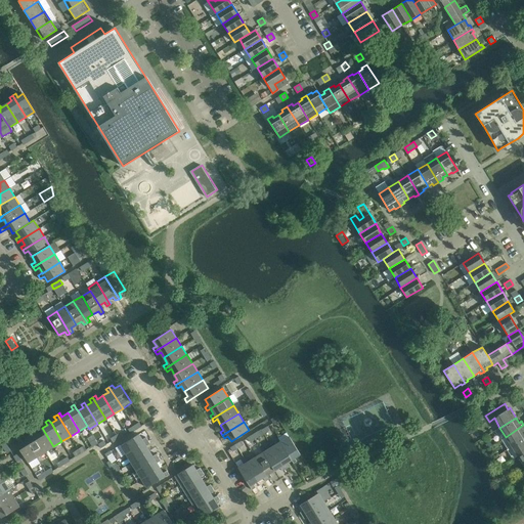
[(501,439),(508,449),(523,438),(523,425),(506,437),(501,439)]
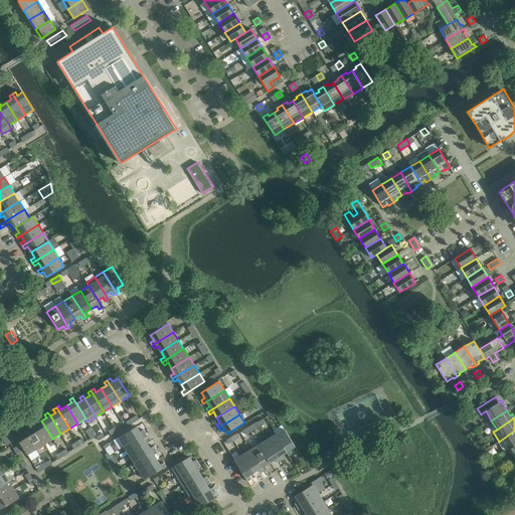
[(31,422),(44,444),(52,439),(41,420),(36,424),(34,420),(31,422)]
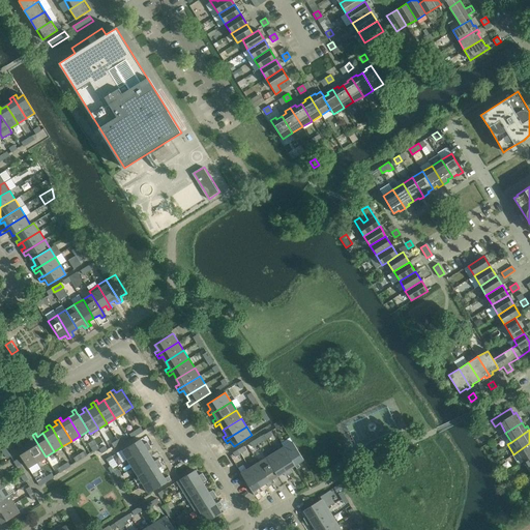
[(26,444),(37,462),(46,457),(32,435),(29,437),(31,440),(26,444)]
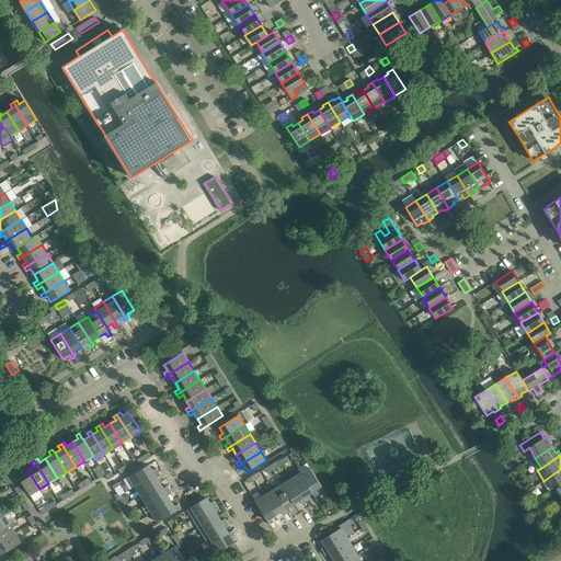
[(129,477),(135,485),(158,471),(156,468),(152,471),(148,465),(129,477)]
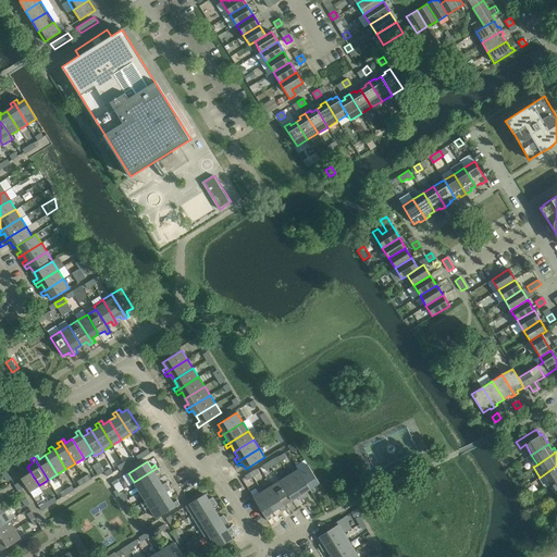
[(39,485),(27,467),(25,462),(22,465),(24,469),(17,472),(29,492),(39,485)]
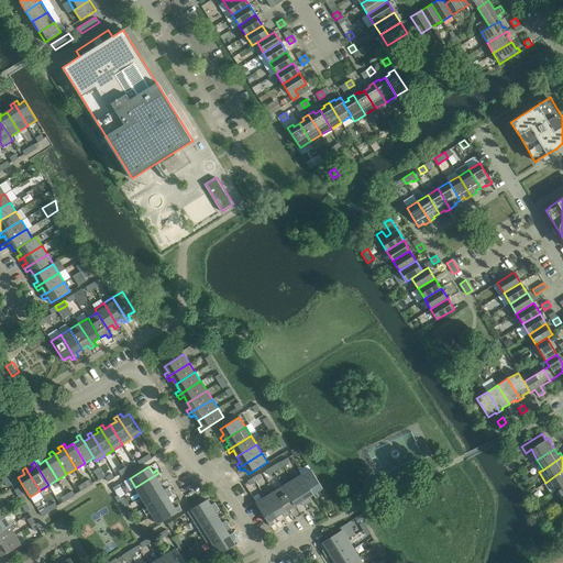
[(310,468),(301,475),(312,494),(315,498),(319,496),(317,492),(322,488),(310,468)]
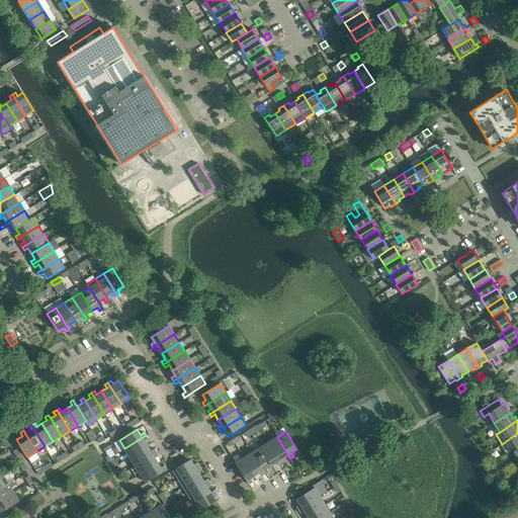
[(517,433),(502,444),(507,453),(512,451),(517,446),(517,433)]
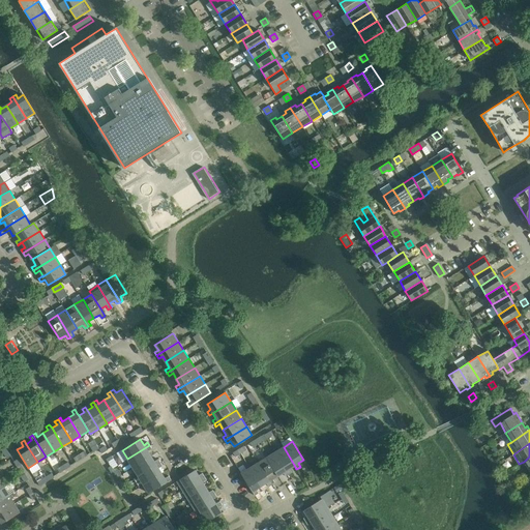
[(149,445),(127,459),(133,468),(150,457),(147,450),(151,448),(149,445)]
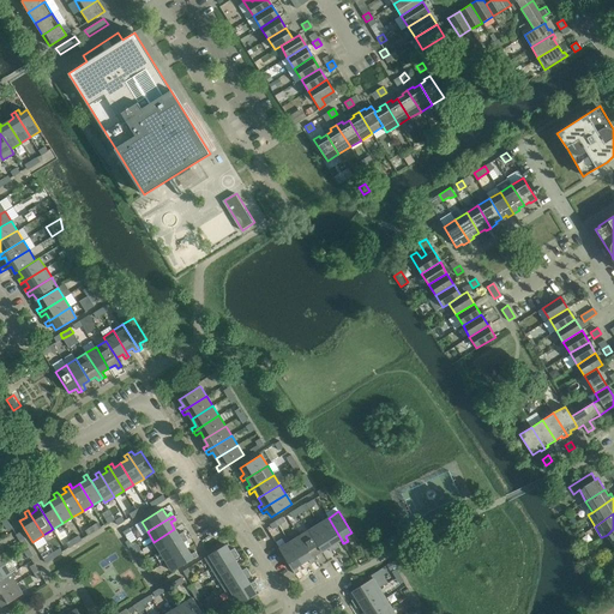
[(319,524),(333,549),(338,547),(335,542),(341,539),(329,518),(319,524)]
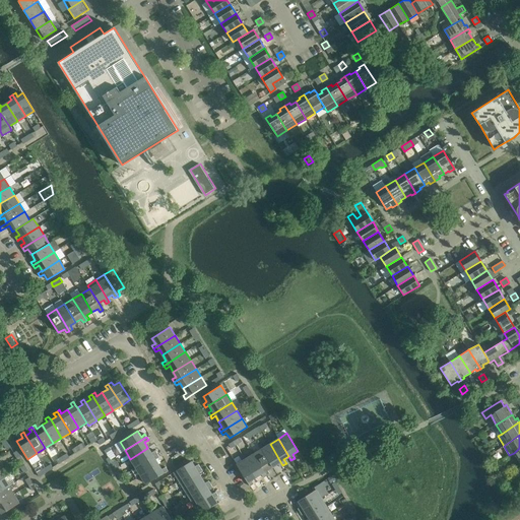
[(270,444),(261,449),(272,466),(277,463),(280,467),(282,465),(270,444)]
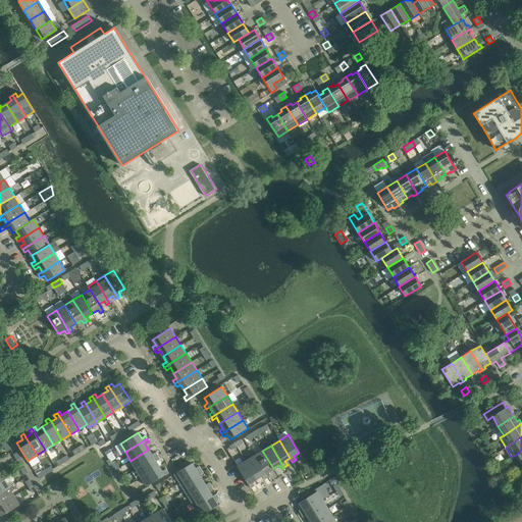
[(148,450),(131,461),(136,469),(157,456),(155,453),(152,455),(148,450)]
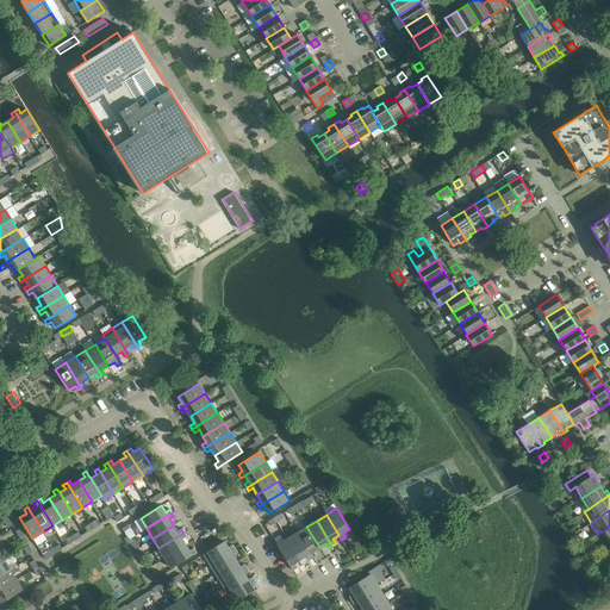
[(297,533),(312,558),(316,555),(313,551),(319,547),(306,527),(297,533)]
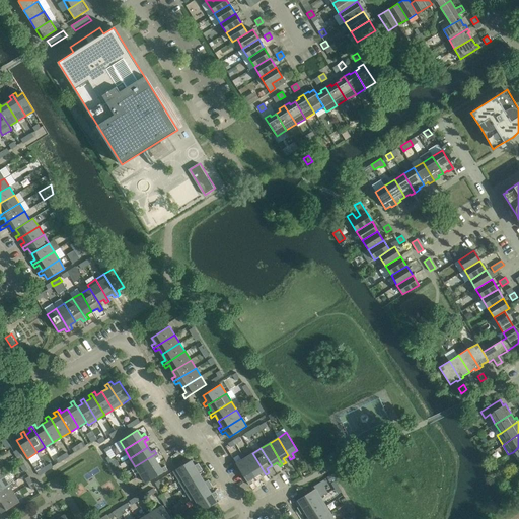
[(156,453),(135,466),(140,474),(158,463),(154,458),(158,456),(156,453)]
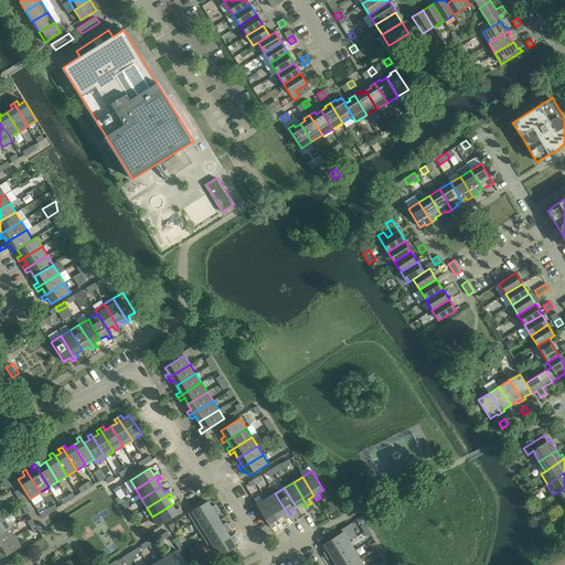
[(266,499),(278,518),(284,514),(286,519),(289,516),(275,493),(266,499)]
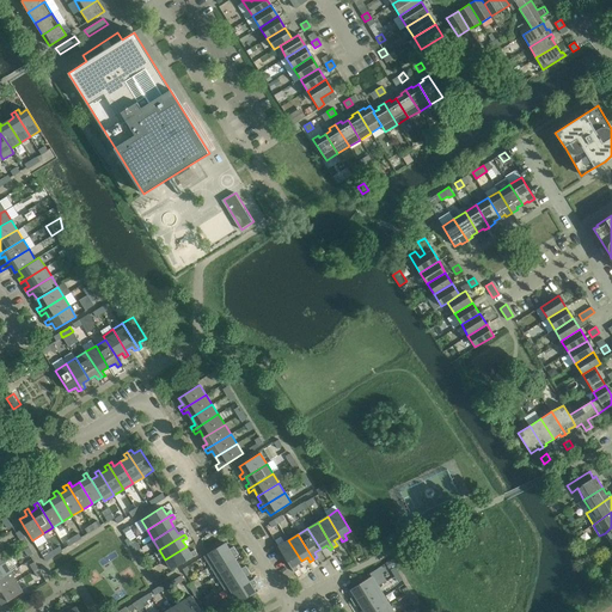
[(288,540),(277,546),(291,567),(294,571),(298,569),(295,564),(301,561),(288,540)]
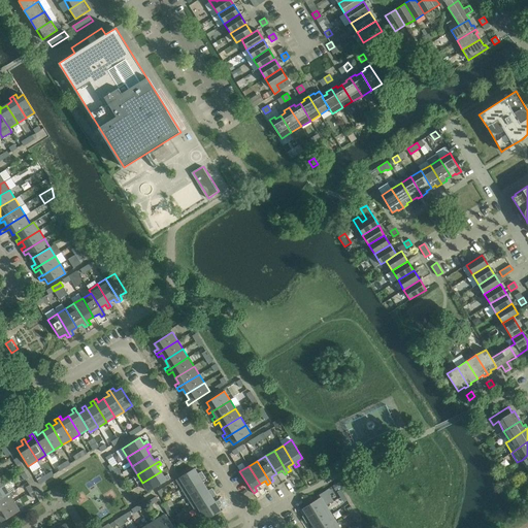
[(197,473),(194,468),(175,480),(182,488),(203,474),(201,471),(197,473)]
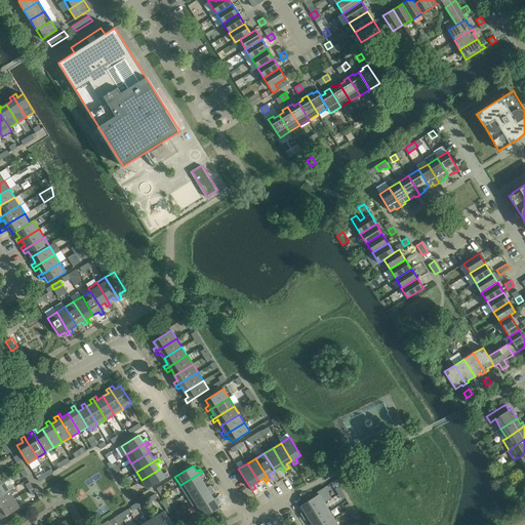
[(164,478),(168,475),(166,472),(163,474),(160,469),(142,480),(147,488),(165,478),(164,478)]
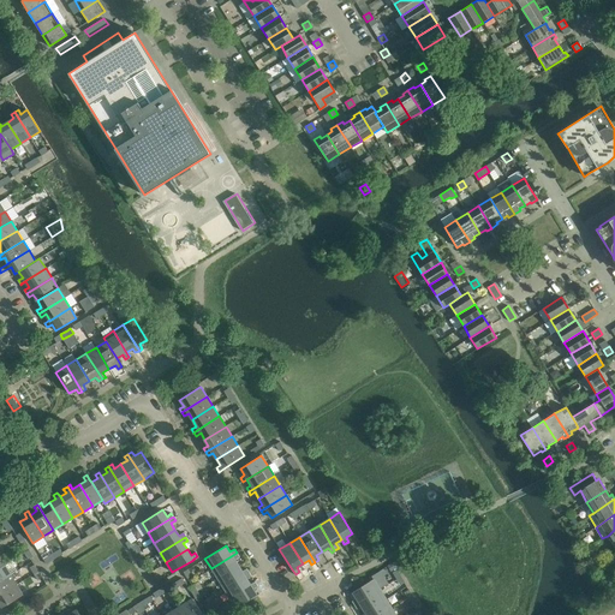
[(237,553),(212,568),(218,578),(238,566),(234,559),(239,556),(237,553)]
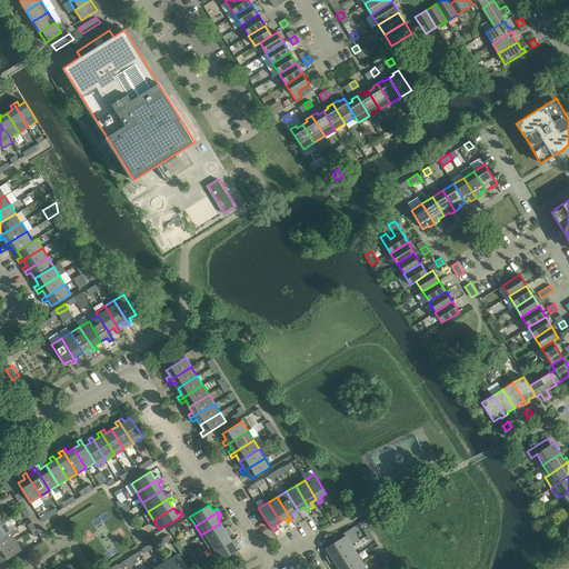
[(0,537),(10,531),(5,522),(0,525),(0,537)]
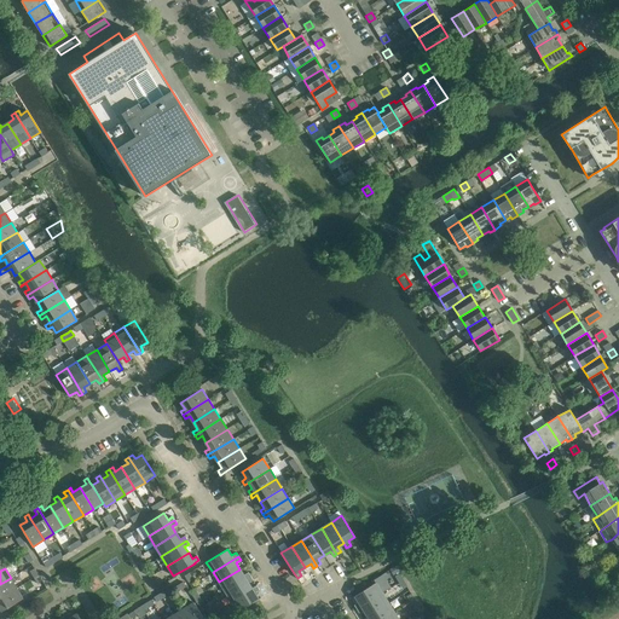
[(244,576),(239,570),(219,582),(225,593),(250,576),(248,572),(244,576)]
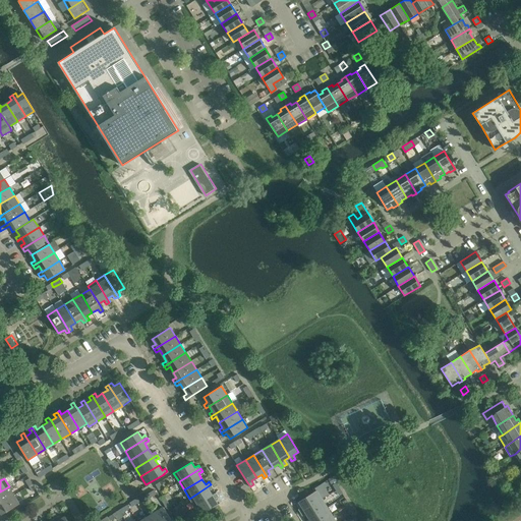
[(211,484),(189,499),(194,506),(212,495),(209,490),(213,487),(211,484)]
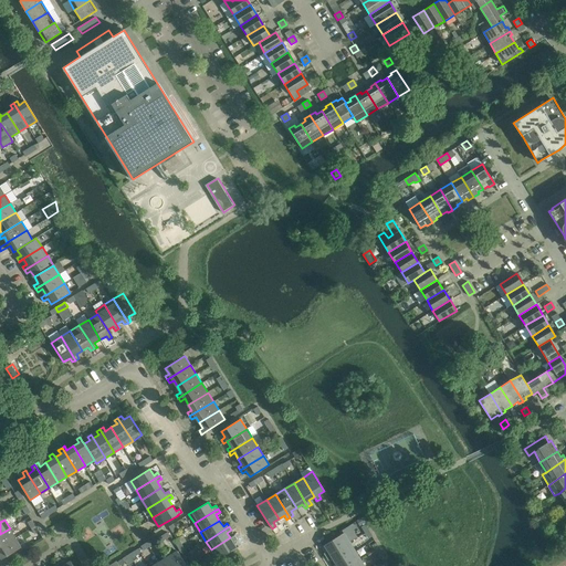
[(0,546),(16,537),(10,528),(0,534),(0,546)]
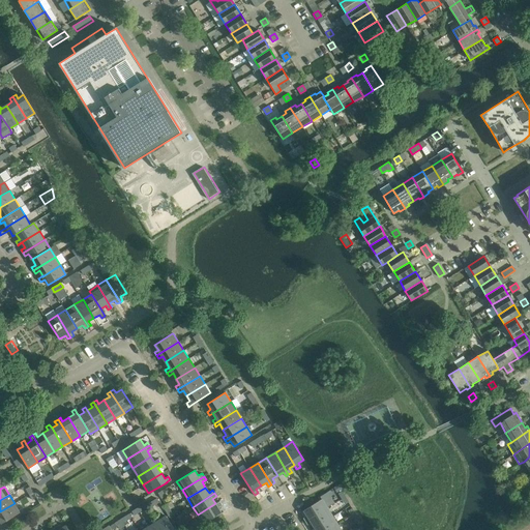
[(303,519),(305,522),(327,507),(322,499),(303,510),(307,516),(303,519)]
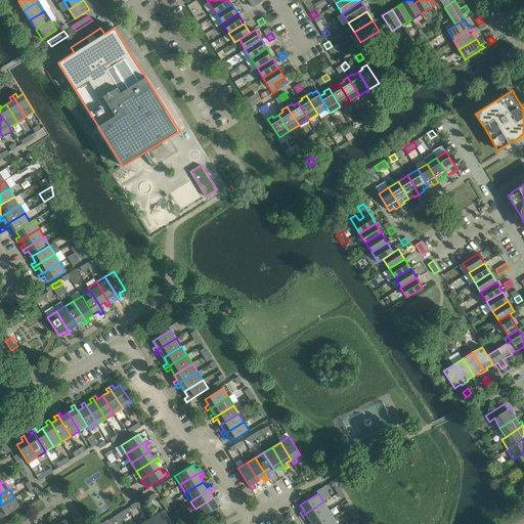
[(213,497),(195,509),(201,518),(219,507),(216,501),(219,499),(217,495),(213,497)]
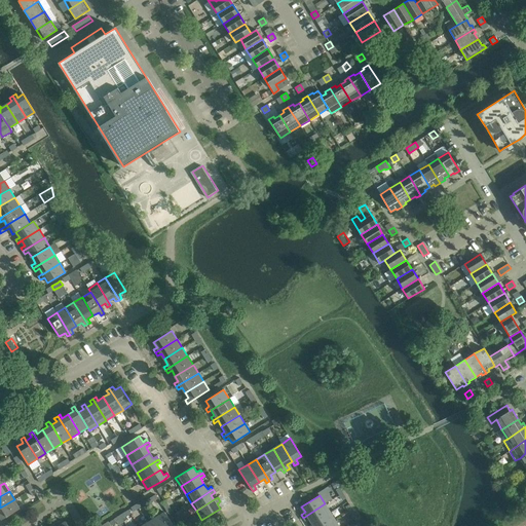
[(0,517),(2,520),(20,509),(14,499),(0,508),(0,517)]
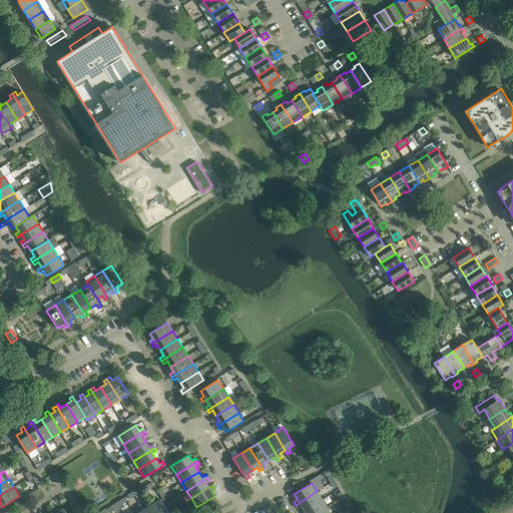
[(305,510),(322,500),(317,491),(296,505),(298,507),(301,505),(305,510)]
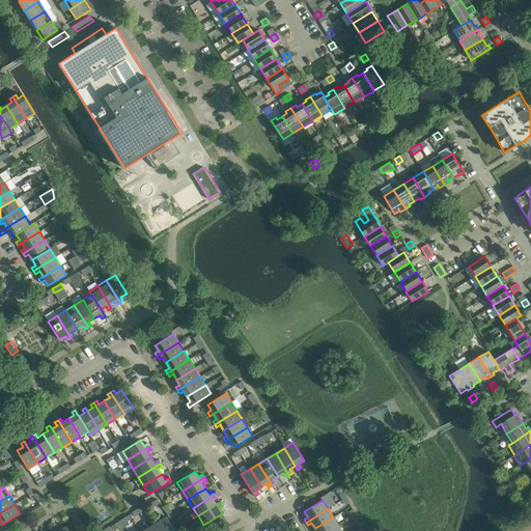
[(175,530),(167,516),(158,522),(163,530),(175,530)]
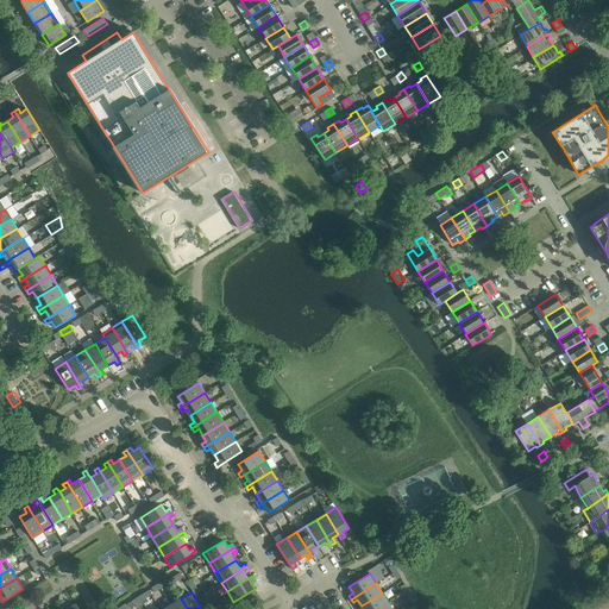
[(377,608),(388,603),(382,594),(362,606),(363,608),(377,608)]
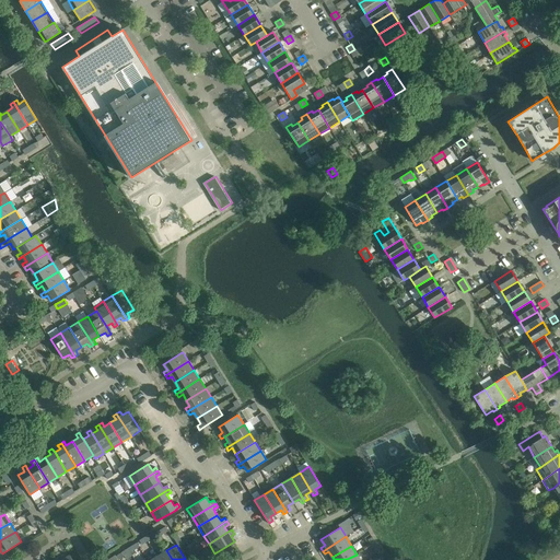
[(172,559),(166,550),(158,556),(160,559),(172,559)]
